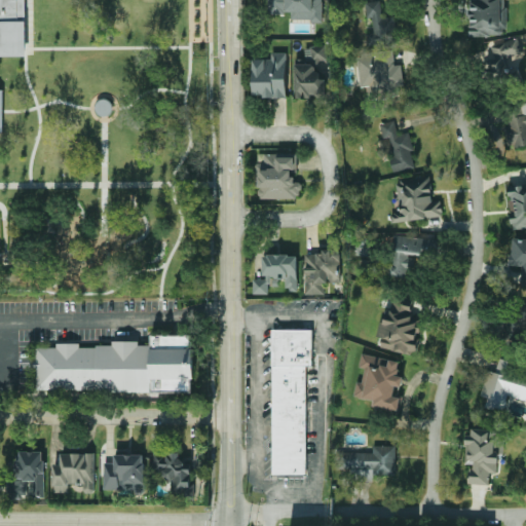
[(0,0),(0,44),(1,44),(1,50),(27,50),(27,0),(0,0)]
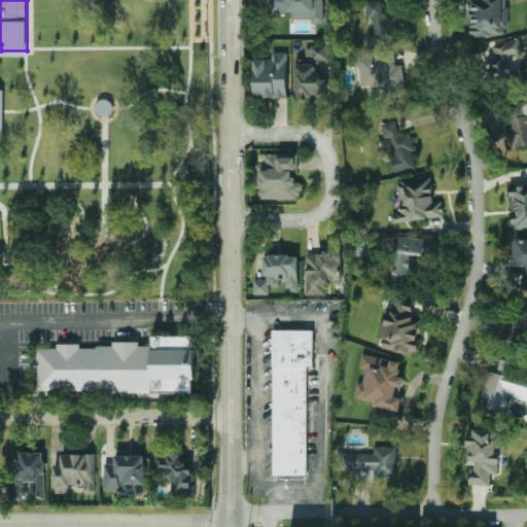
[(323,21),(323,0),(269,0),(269,13),(292,13),(291,20),(323,21)]
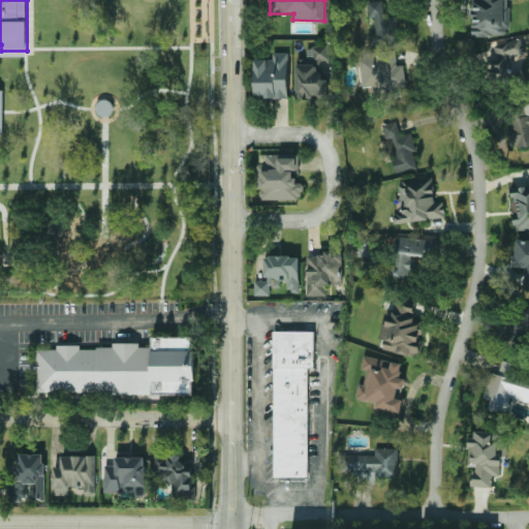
[(397,16),(384,17),(383,0),(367,2),(369,19),(374,19),(375,32),(369,33),(370,45),(404,42),(403,30),(398,31),(397,16)]
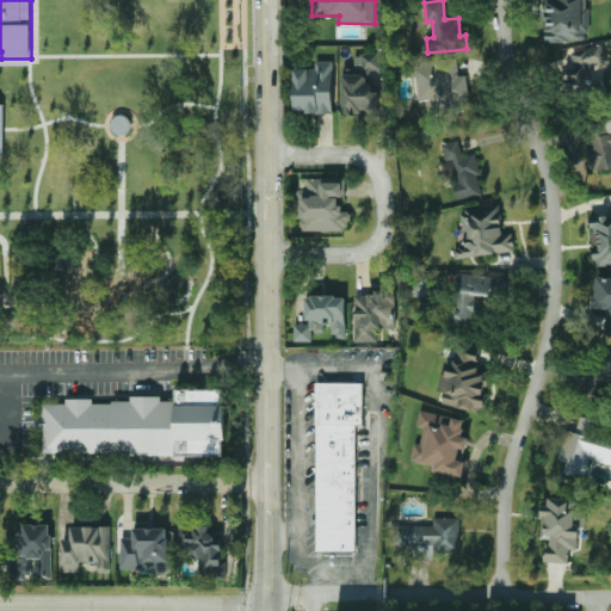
[(545,0),(545,41),(587,41),(587,0),(545,0)]
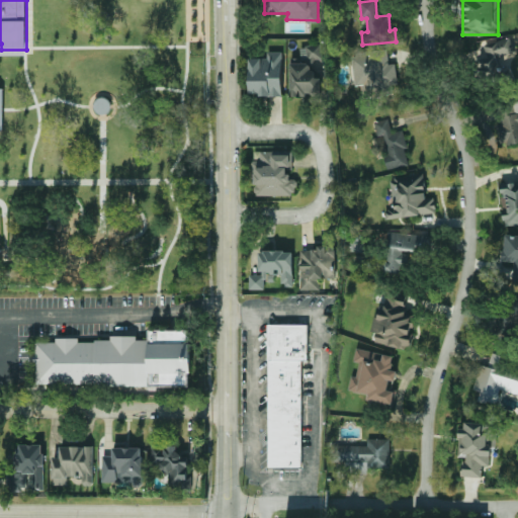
[(512,54),(512,39),(484,37),(483,51),(478,51),(477,73),(499,74),(500,53),(512,54)]
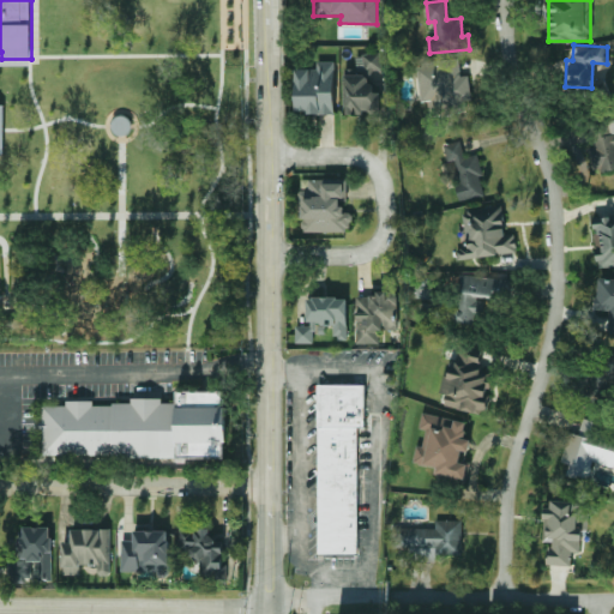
[(344,113),(380,113),(380,91),(371,91),(371,68),(381,68),(380,53),(356,54),(356,68),(344,68),(344,113)]
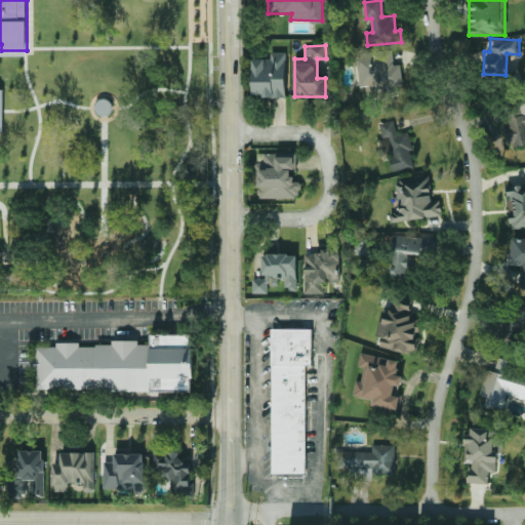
[(401,64),(394,65),(393,50),(356,54),(359,85),(368,85),(370,97),(404,94),(401,64)]
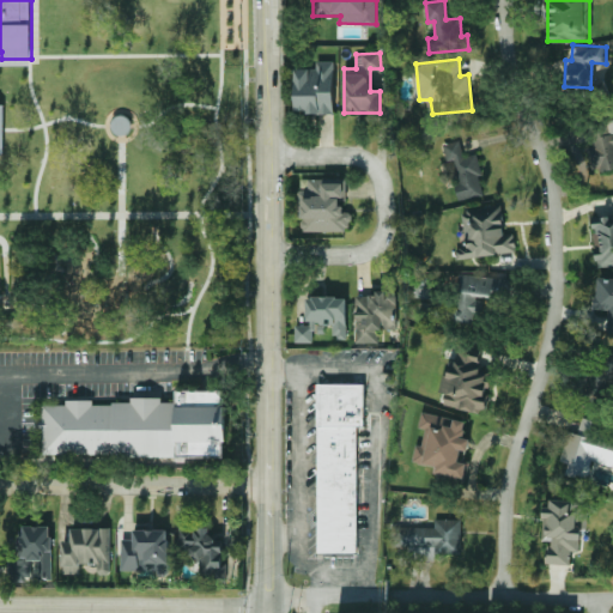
[(316,68),(295,68),(296,113),(334,113),(333,61),(316,61),(316,68)]
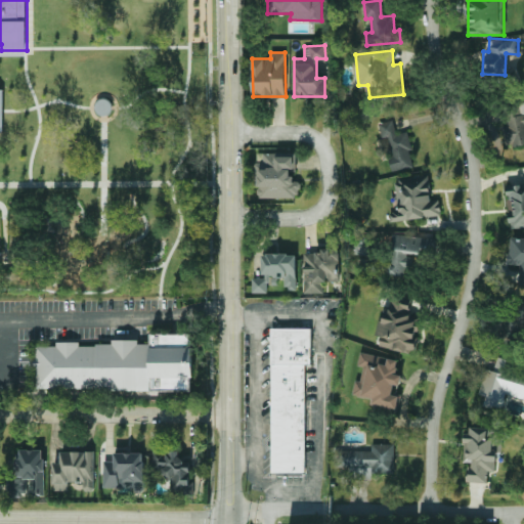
[(390,172),(415,167),(406,131),(396,133),(394,120),(380,123),(390,172)]
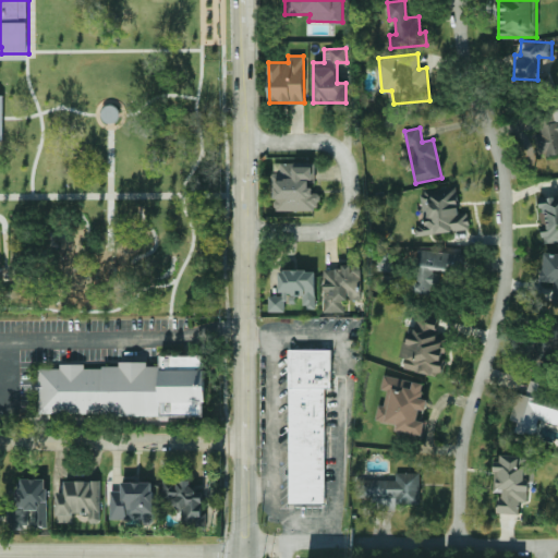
[(273,210),(319,210),(319,193),(311,193),(311,181),(315,181),(315,162),(280,162),(280,173),(274,173),(273,210)]
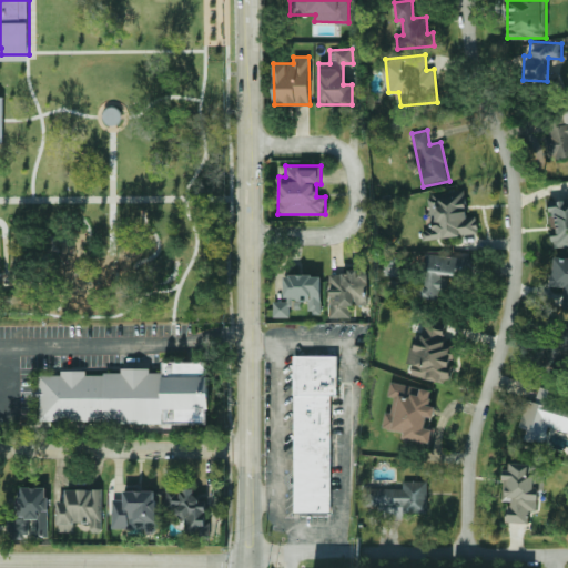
[(423,240),(478,233),(476,216),(467,217),(464,191),(428,195),(432,229),(422,230),(423,240)]
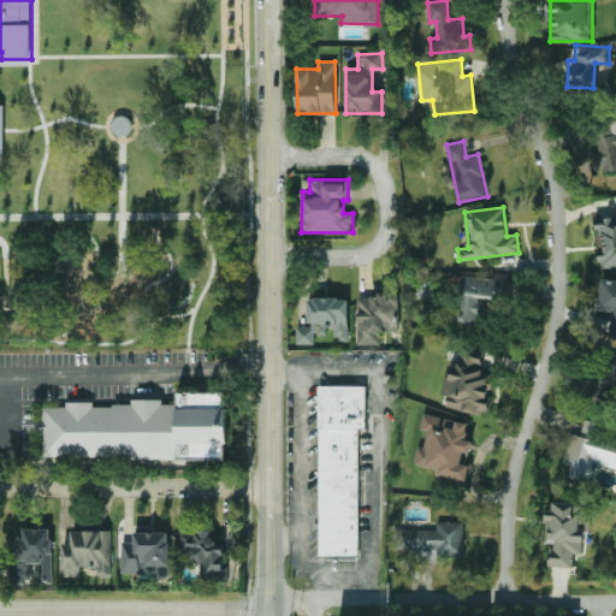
[(615,266),(615,217),(596,218),(599,267),(615,266)]
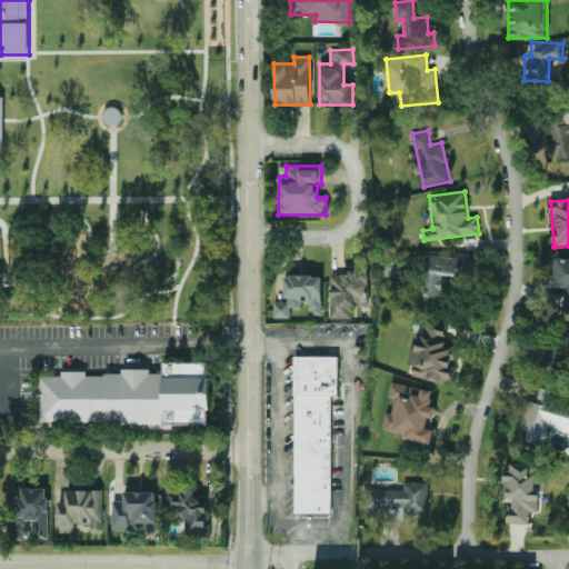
[(472,259),(426,253),(421,298),(439,300),(441,289),(450,290),(451,276),(470,278),(472,259)]
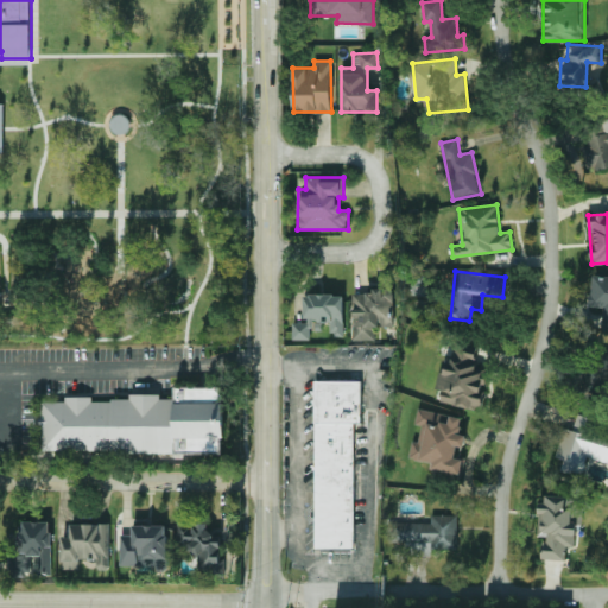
[(425,296),(426,274),(412,273),(412,295),(425,296)]
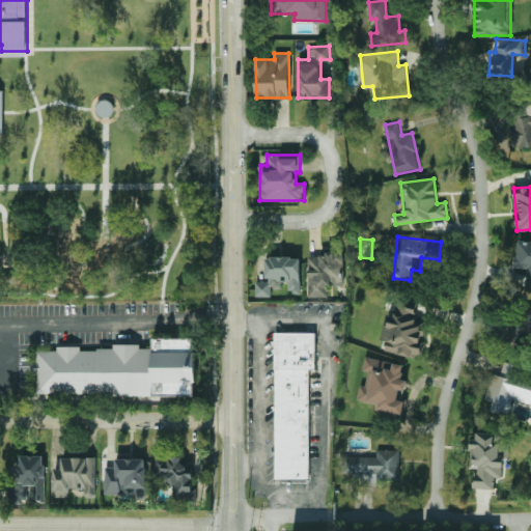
[(528,269),(527,287),(530,287),(530,240),(516,240),(516,268),(528,269)]
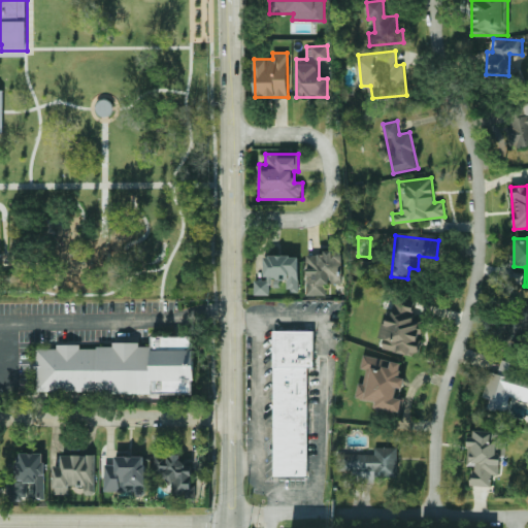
[(342,284),(342,253),(306,252),(305,295),(327,295),(327,283),(342,284)]
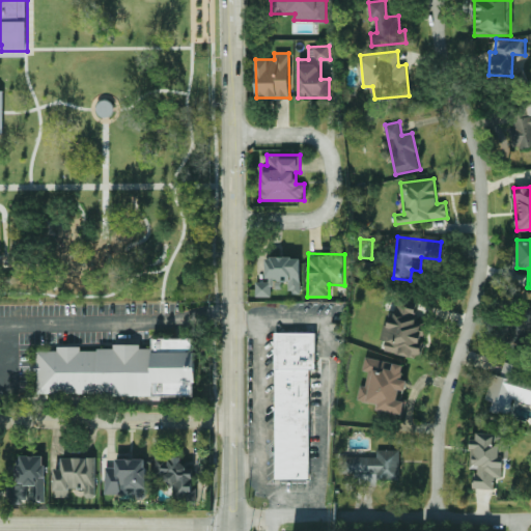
[(266,279),(287,279),(287,291),(301,291),(300,256),(264,257),(266,279)]
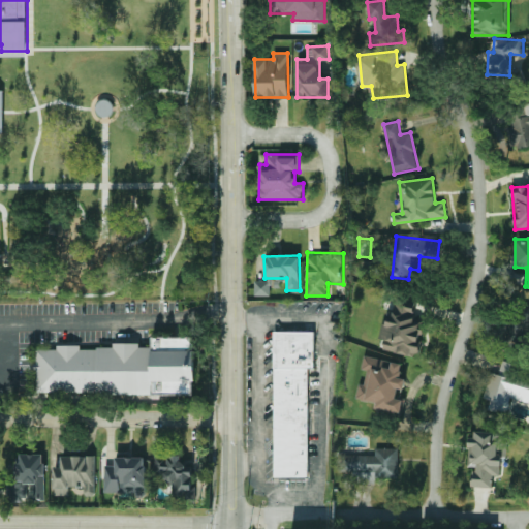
[(254,296),(270,296),(270,280),(254,280),(254,296)]
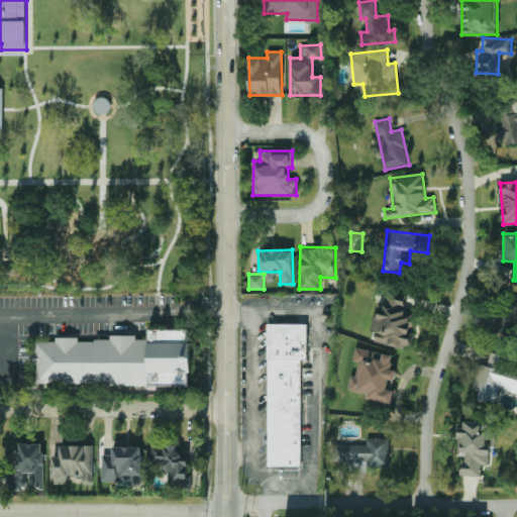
[(375,341),(408,347),(415,314),(403,311),(406,293),(383,289),(375,331),(377,331),(375,341)]
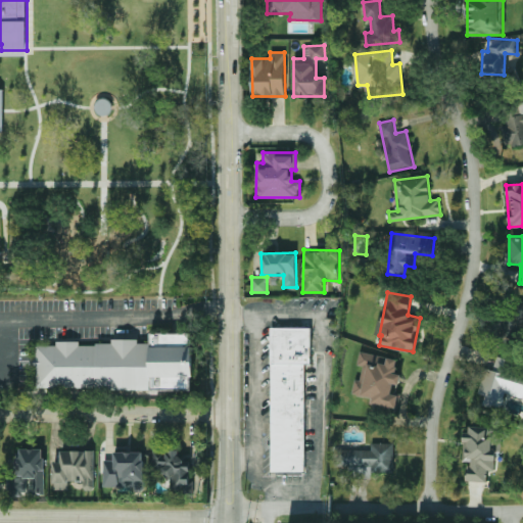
[(510,340),(522,337),(519,322),(522,320),(522,302),(517,304),(520,317),(503,321),(506,334),(509,334),(510,340)]
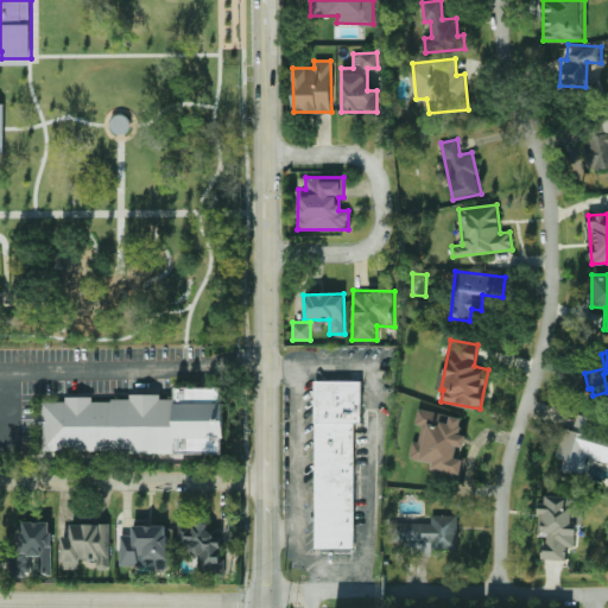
[(361,381),(361,422),(355,422),(355,549),(316,548),(317,380),(361,381)]
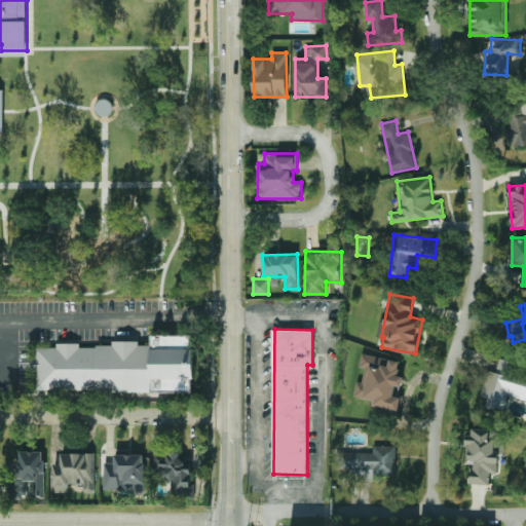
[(97,347),(97,345),(114,345),(114,342),(140,342),(140,345),(152,345),(152,334),(193,334),(193,350),(195,350),(195,379),(193,379),(193,391),(156,391),(156,393),(97,393),(97,388),(38,388),(38,367),(36,367),(36,362),(38,362),(38,347),(59,347),(59,344),(81,344),(81,347),(97,347)]
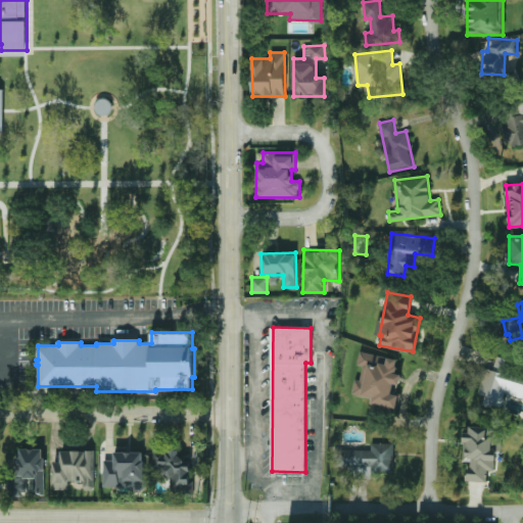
[(397,359),(360,350),(357,365),(363,366),(360,380),(354,379),(351,393),(370,397),(369,402),(397,409),(400,395),(391,393),(393,383),(399,384),(401,374),(395,372),(397,359)]
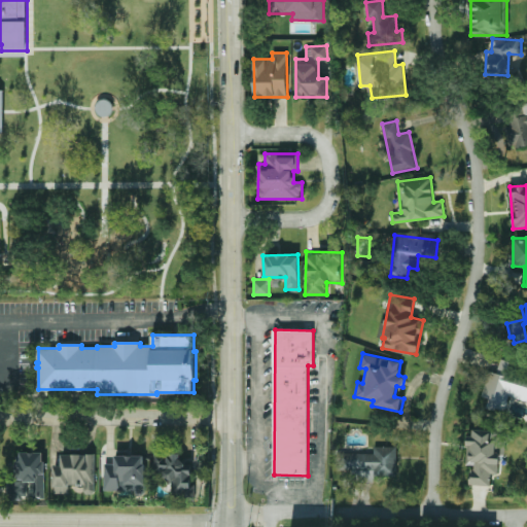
[(526,400),(526,373),(521,372),(523,364),(499,358),(496,373),(488,371),(482,396),(489,397),(486,407),(503,411),(507,396),(526,400)]
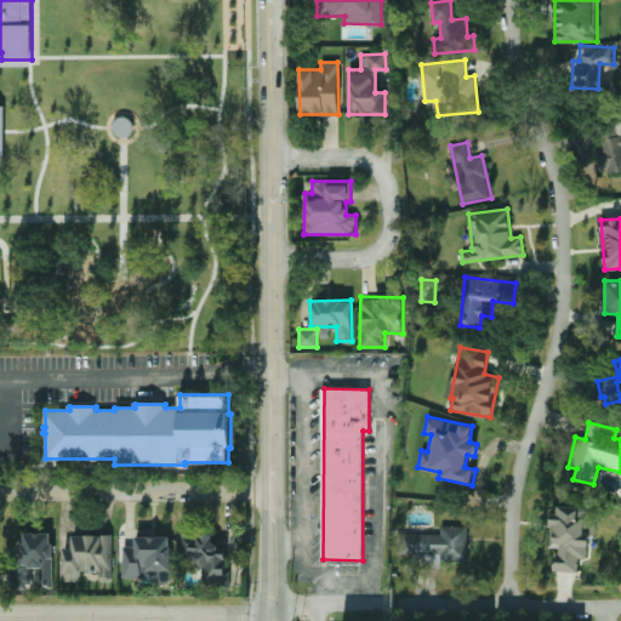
[(593,507),(552,506),(551,547),(554,548),(554,571),(577,571),(579,558),(587,558),(588,536),(592,536),(593,507)]
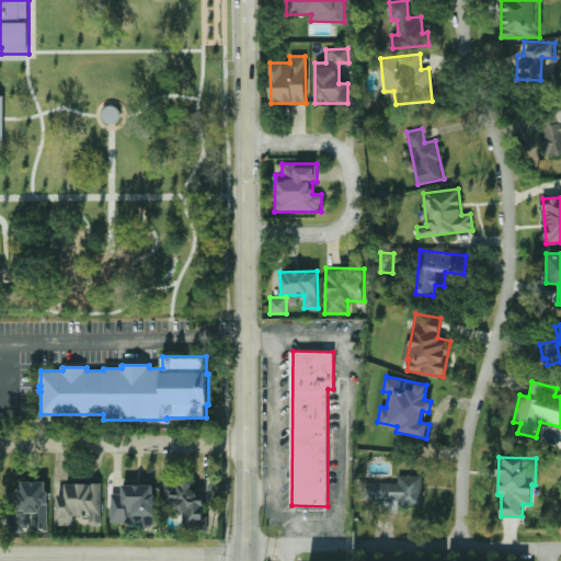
[(364,482),(364,503),(374,503),(374,513),(398,513),(398,507),(422,507),(422,474),(398,474),(398,482),(364,482)]
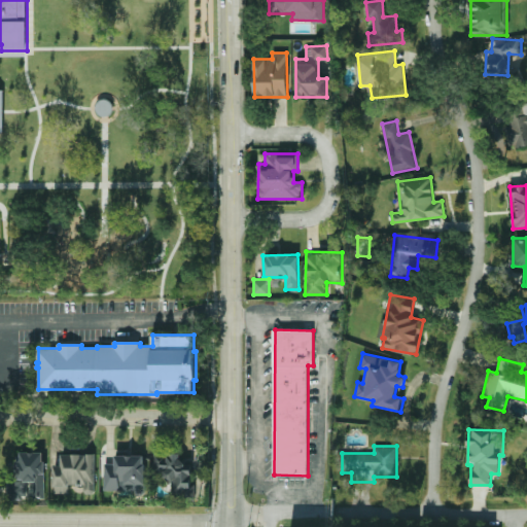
[(44,452),(21,452),(21,460),(15,460),(15,483),(7,483),(7,499),(26,499),(26,482),(33,482),(33,497),(44,497),(44,452)]
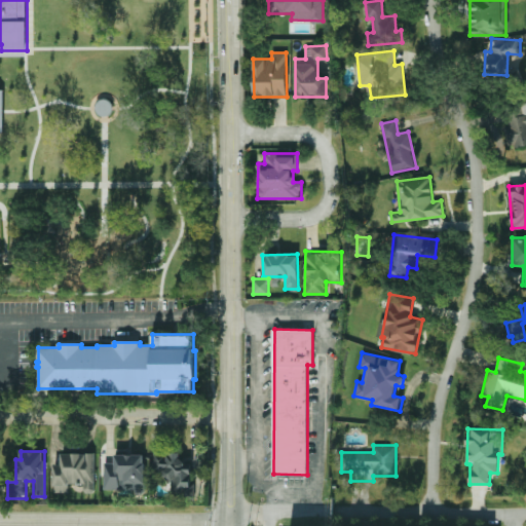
[(152,473),(167,473),(167,498),(193,498),(193,463),(181,463),(181,453),(152,452),(152,473)]
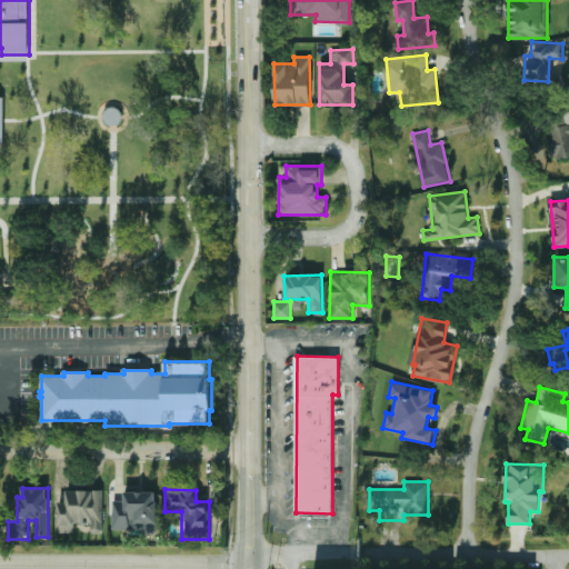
[(58,532),(75,532),(75,523),(90,523),(90,533),(102,532),(102,490),(66,490),(66,501),(57,501),(58,532)]
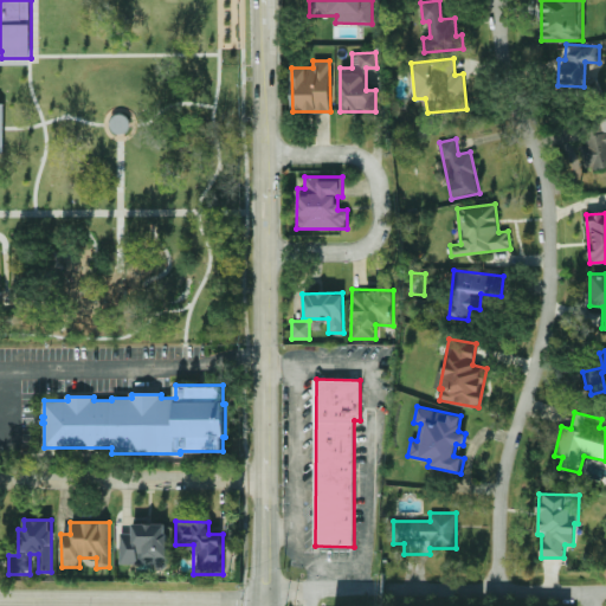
[(120,563),(139,563),(139,556),(155,556),(155,568),(167,568),(166,523),(131,523),(131,533),(118,533),(120,563)]
